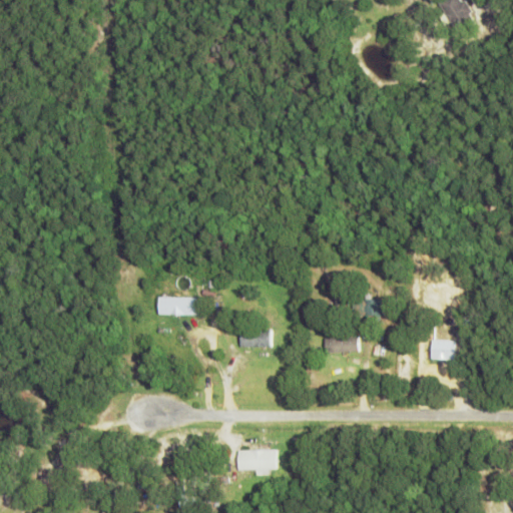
[(455,27),(474,15),(463,0),(441,0),(439,2),(455,27)]
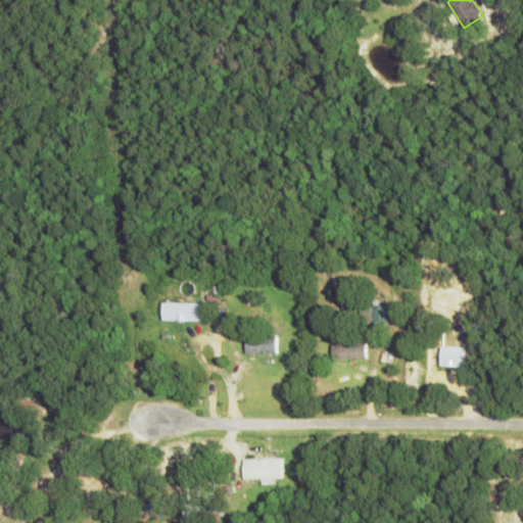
[(160,320),(207,321),(207,303),(160,302),(160,320)]
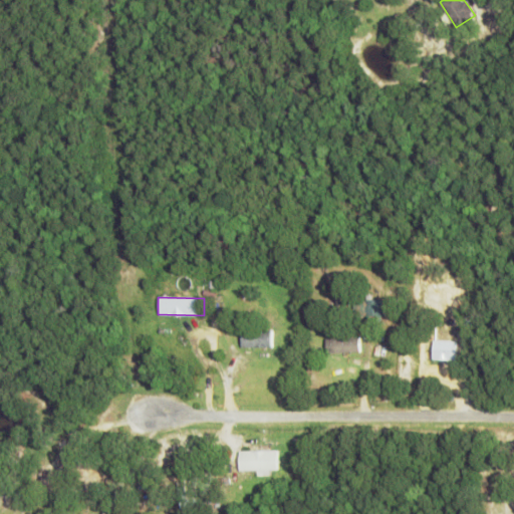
[(378,298),(361,299),(362,321),(379,320),(378,298)]
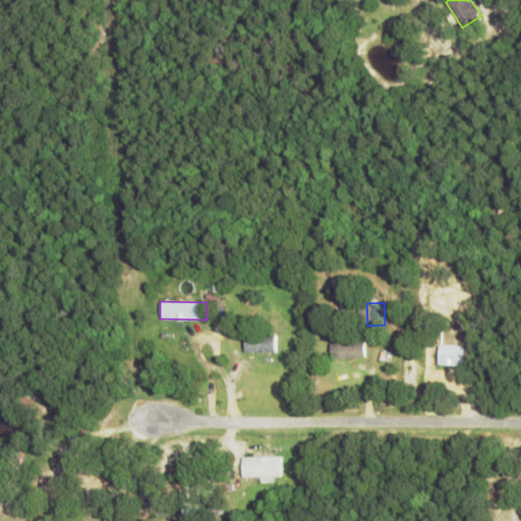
[(244,336),(244,352),(274,351),(273,335),(244,336)]
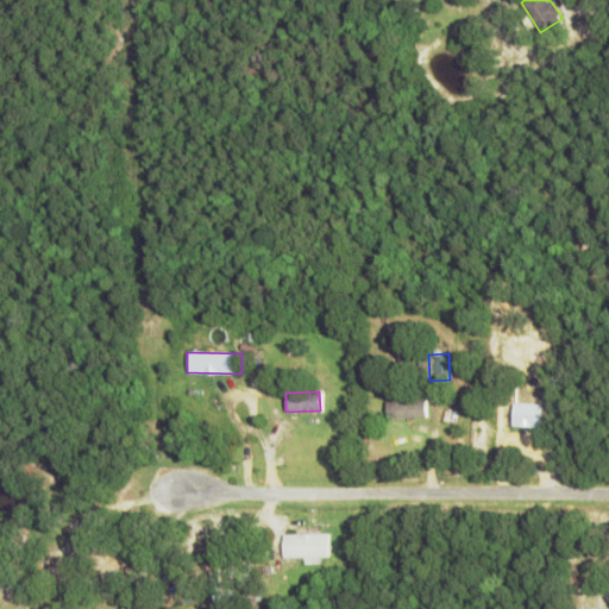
[(383,419),(424,418),(422,400),(383,401),(383,419)]
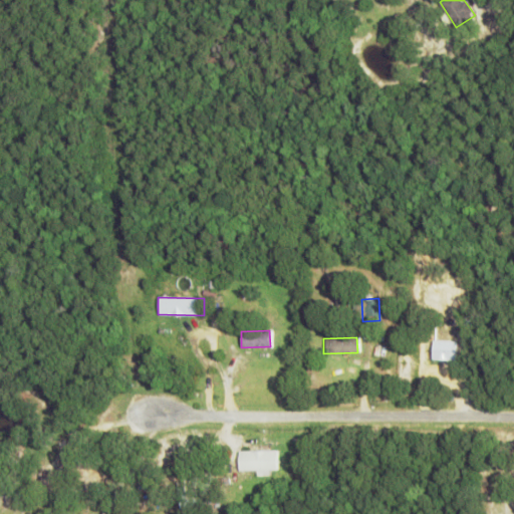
[(454,359),(454,340),(431,340),(430,359),(454,359)]
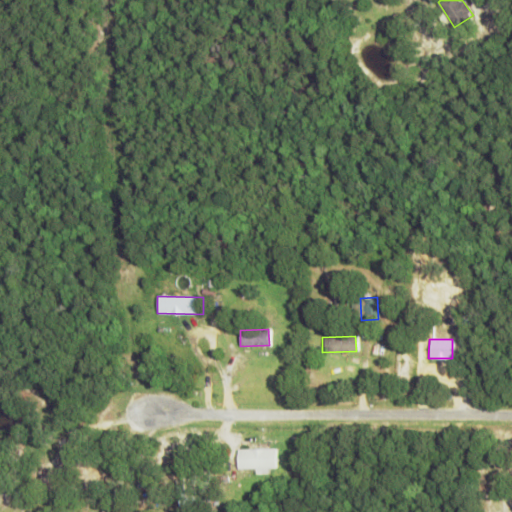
[(274,448),(236,449),(236,469),(274,468),(274,448)]
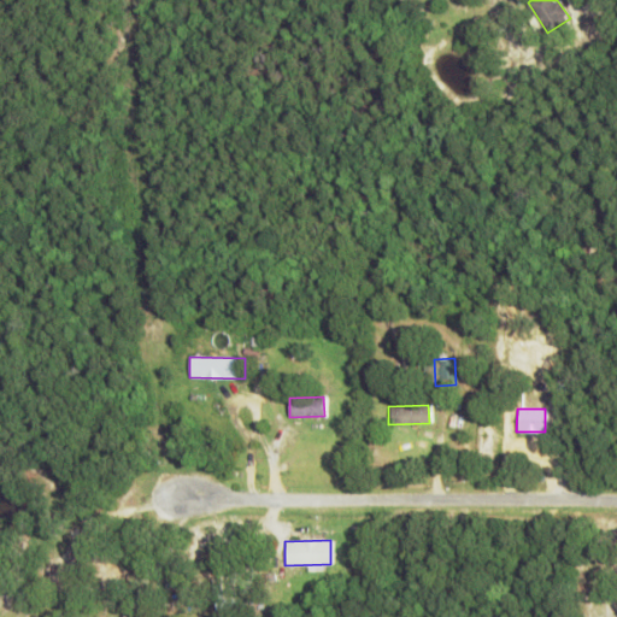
All buildings are outlined.
